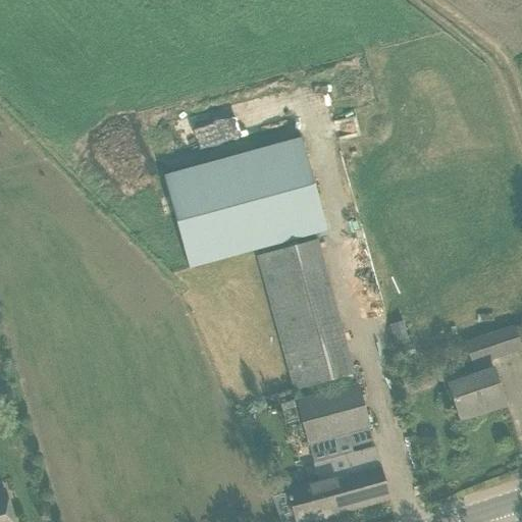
[(325,230),(300,138),(162,175),(188,268),(325,230)]
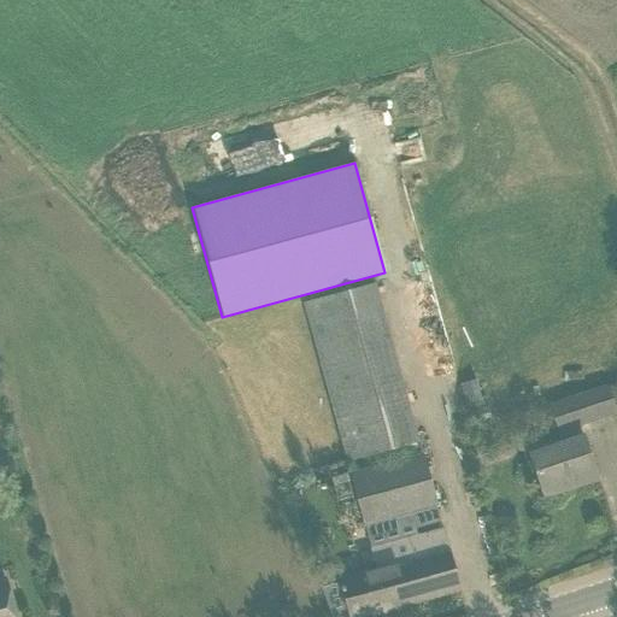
[(301,301),(345,459),(415,440),(370,282),(301,301)]
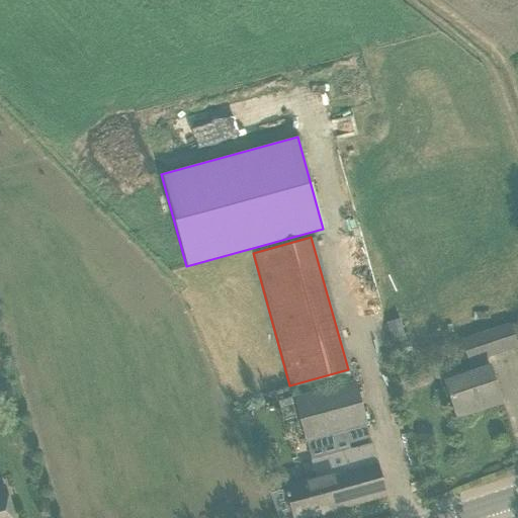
[(399,319),(385,323),(390,339),(403,336),(399,319)]
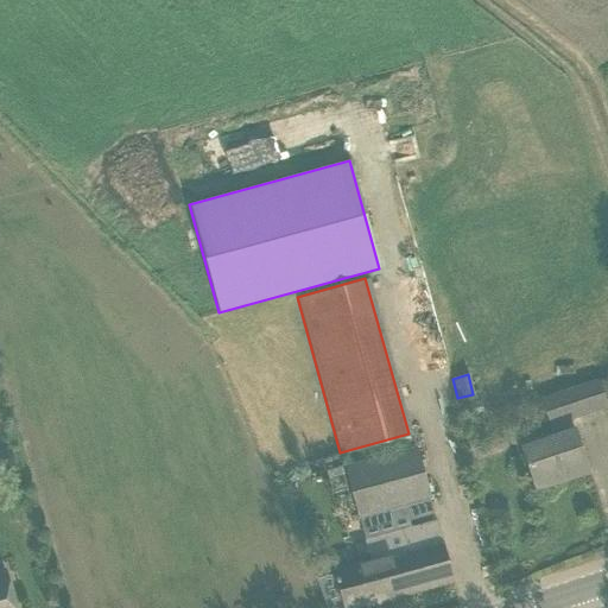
[(538,398),(548,423),(602,405),(594,379),(538,398)]
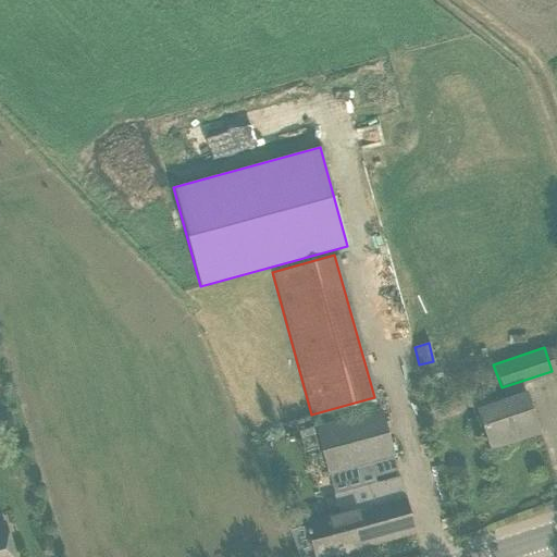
[(478,409),(491,449),(539,433),(525,393),(478,409)]
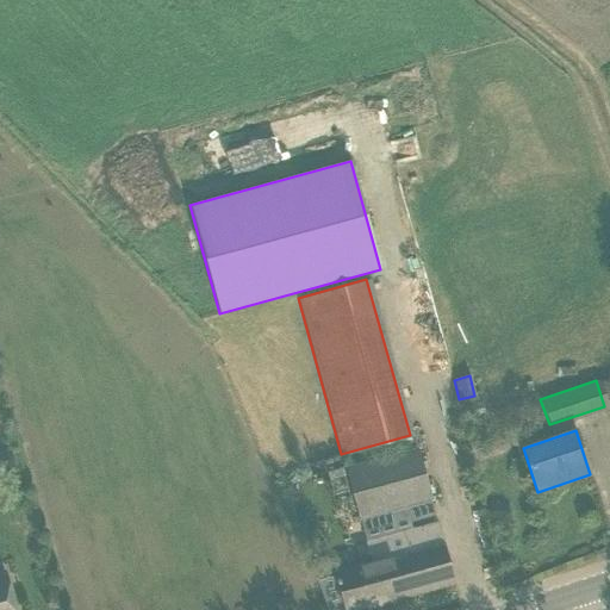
[(346,471),(358,518),(429,498),(416,452),(346,471)]
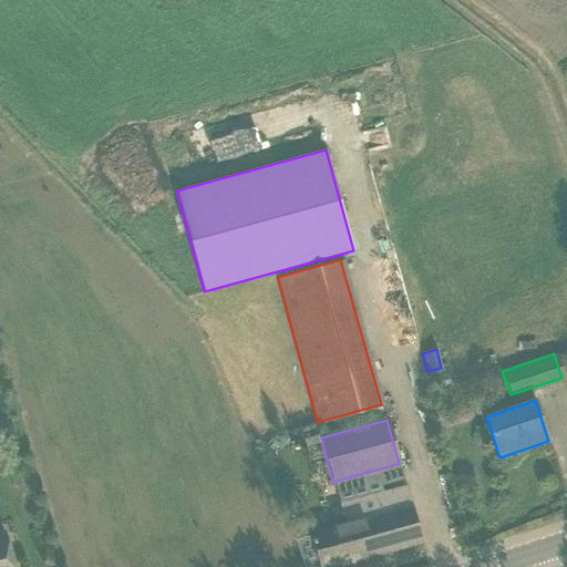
[(312,532),(321,566),(331,566),(420,543),(404,487),(341,504),(347,523),(312,532)]
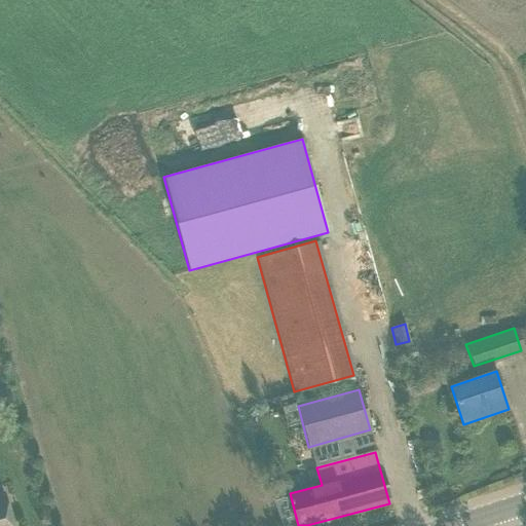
[(283,481),(268,484),(272,500),(286,497),(283,481)]
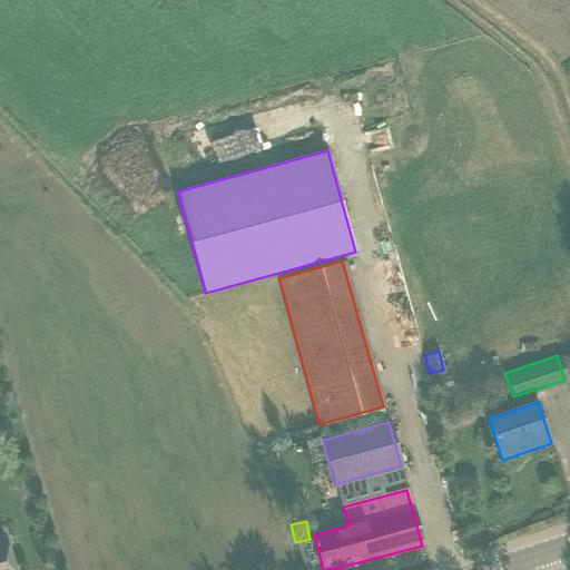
[(0,536),(0,569),(13,569),(3,536),(0,536)]
